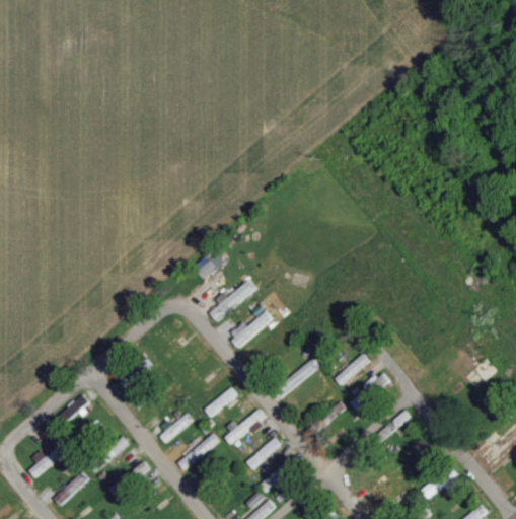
[(226,264),(219,253),(197,270),(204,280),(226,264)]
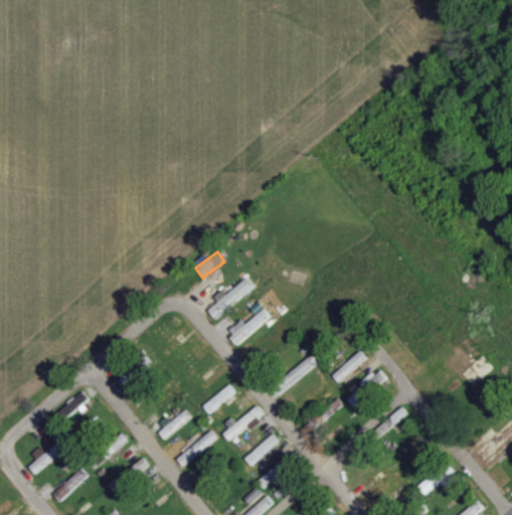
[(219,302),(208,311),(215,319),(256,287),(248,278),(226,295),(223,291),(215,297),(219,302)]
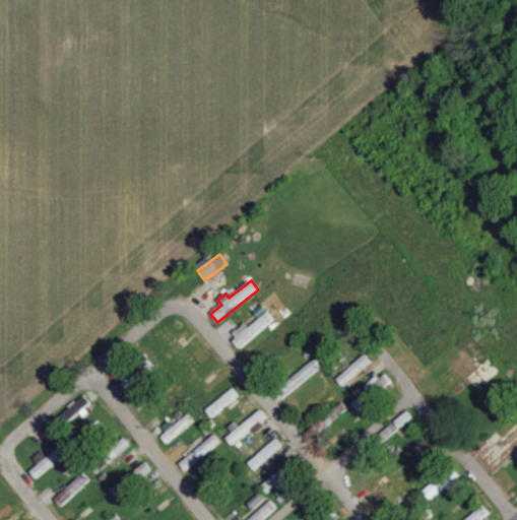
[(238,347),(274,322),(268,313),(232,338),(238,347)]
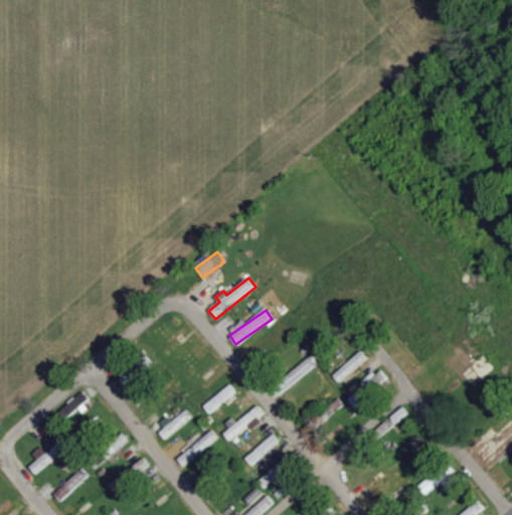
[(368,359),(362,352),(332,375),(338,382),(368,359)]
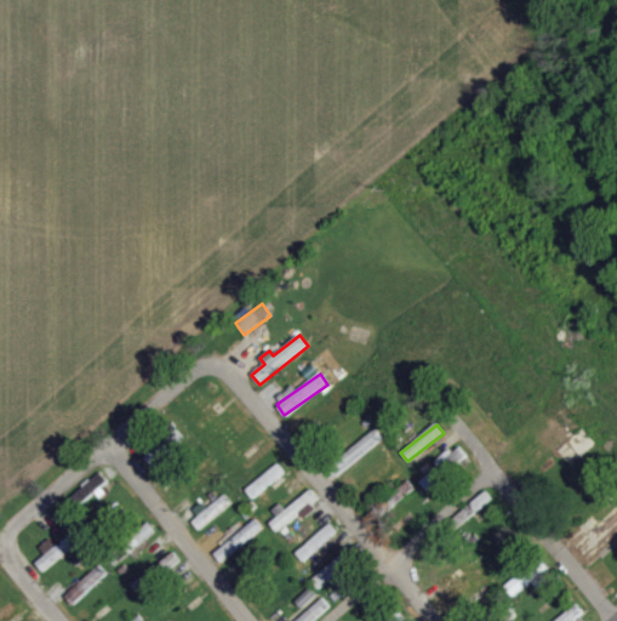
[(149,465),(183,442),(176,431),(142,454),(149,465)]
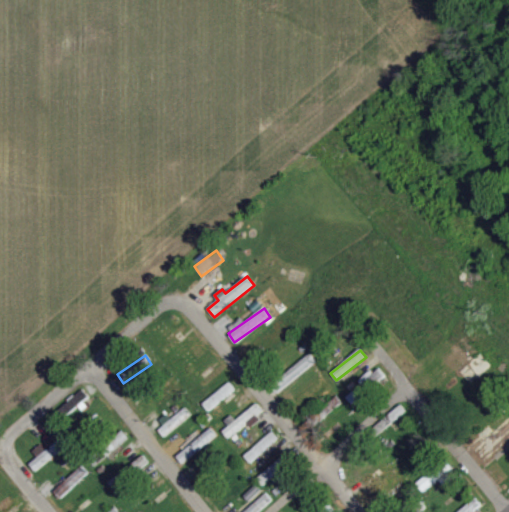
[(316,363),(311,355),(285,372),(290,380),(316,363)]
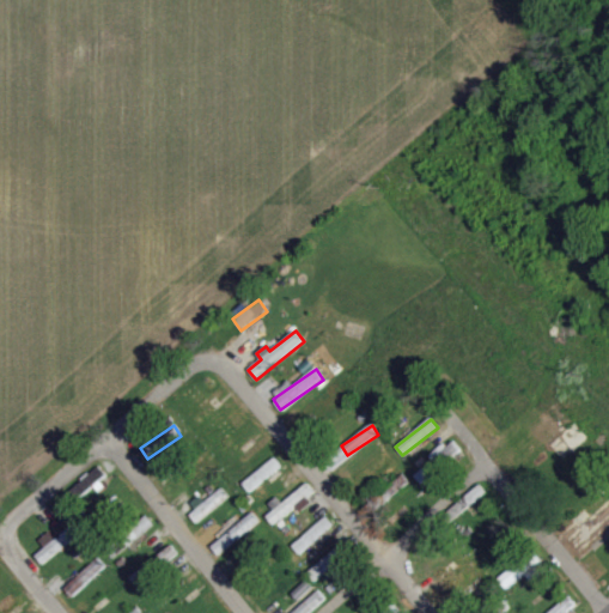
[(461,449),(452,439),(413,477),(422,486),(461,449)]
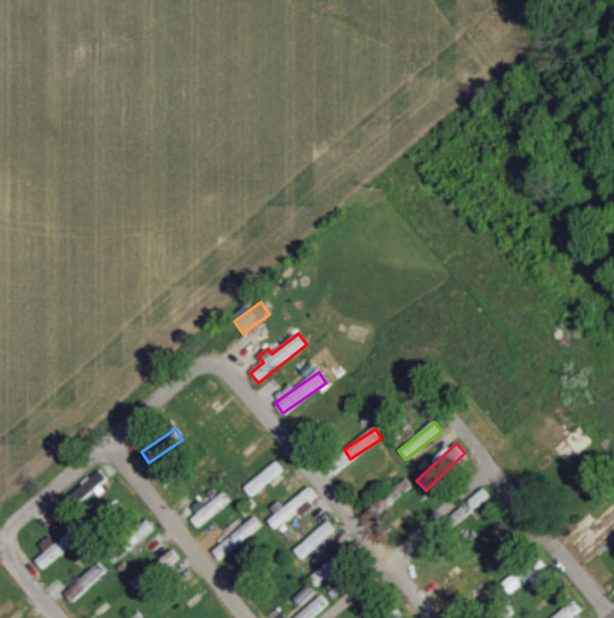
[(285,472),(279,462),(243,485),(249,495),(285,472)]
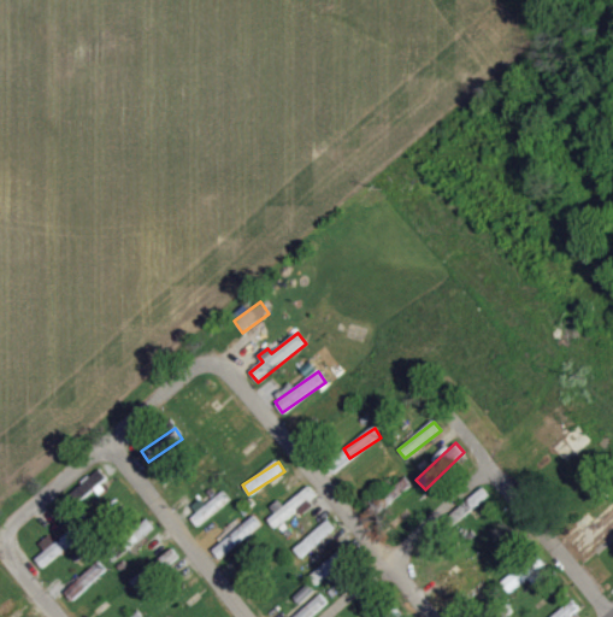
[(111,483),(101,470),(62,499),(72,513),(111,483)]
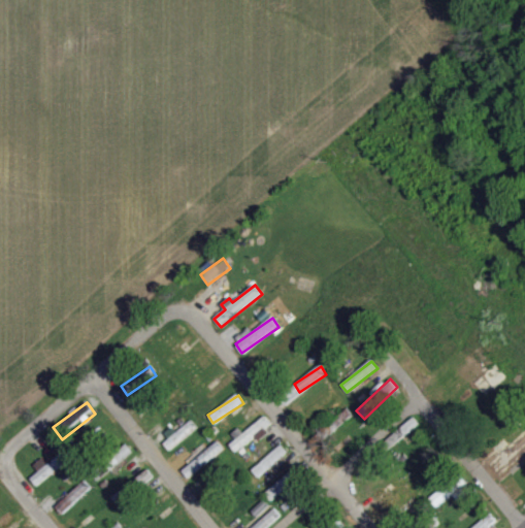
[(229,444),(235,453),(255,436),(257,438),(272,425),(263,414),(234,438),(235,439),(229,444)]
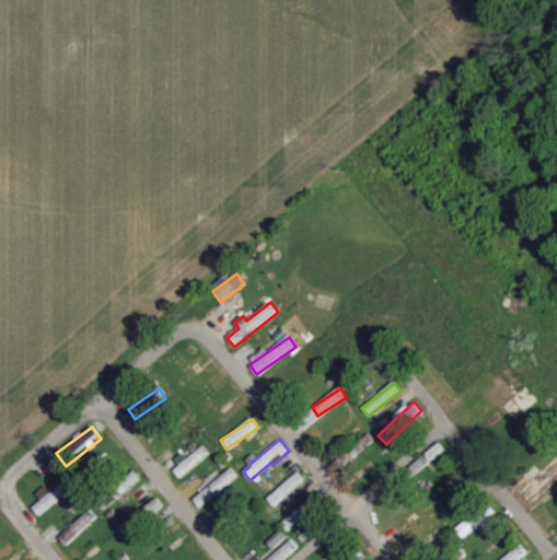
[(209,454),(202,445),(187,458),(182,453),(171,462),(182,476),(209,454)]
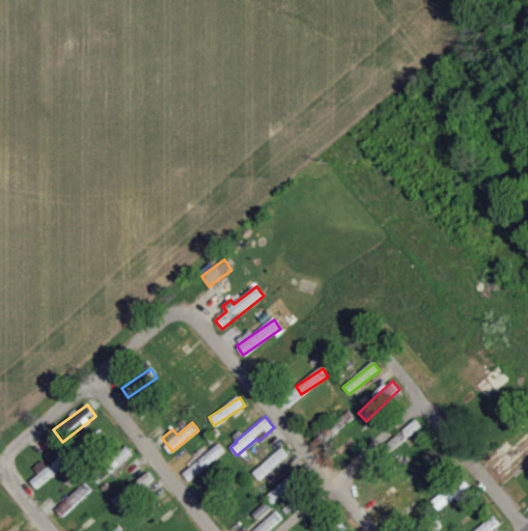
[(201,471),(198,467),(204,462),(206,465),(224,452),(219,445),(183,473),(189,480),(201,471)]
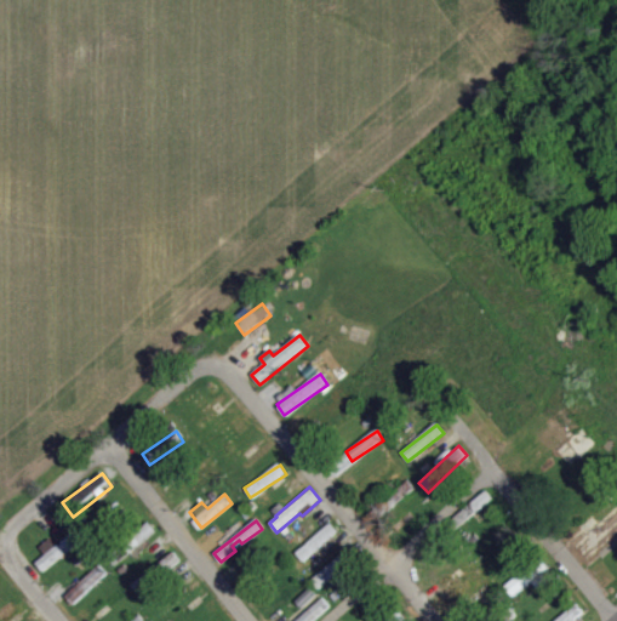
[(295,552),(302,562),(337,533),(330,523),(295,552)]
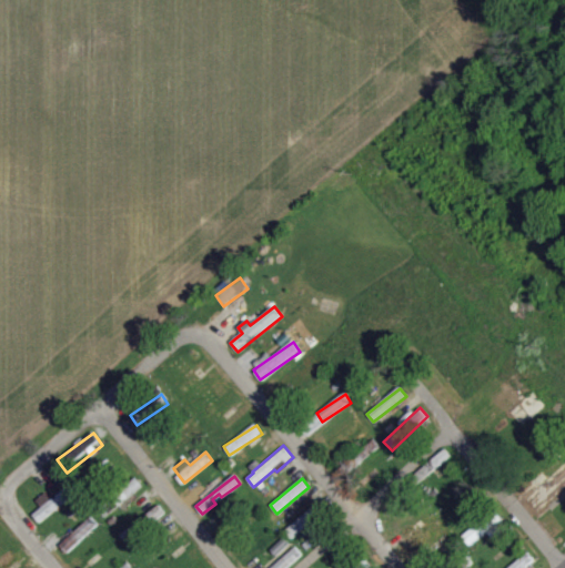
[(41,508),(32,515),(39,523),(77,493),(70,484),(50,499),(44,493),(34,500),(41,508)]
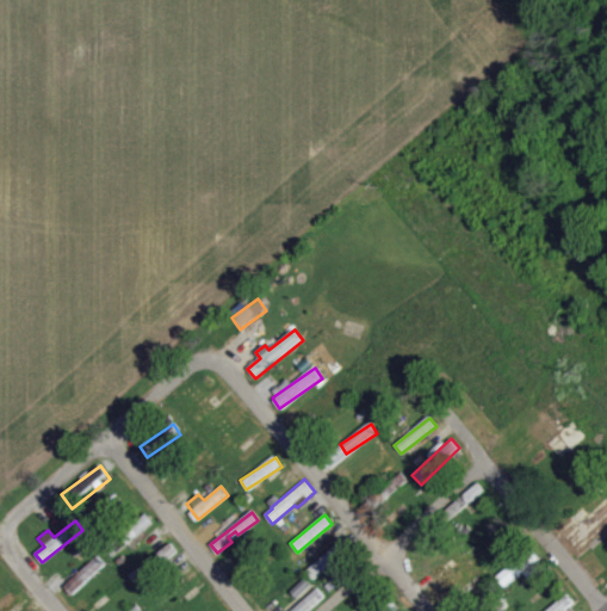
[(152,551),(167,539),(158,526),(142,538),(152,551)]
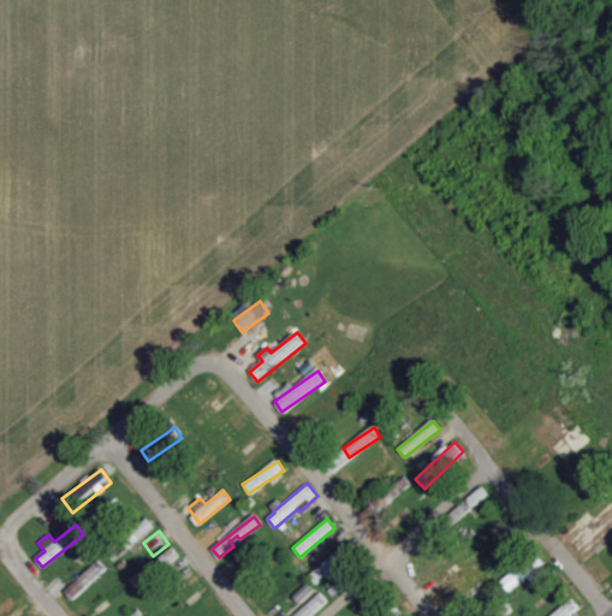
[(356,552),(350,543),(307,573),(313,582),(356,552)]
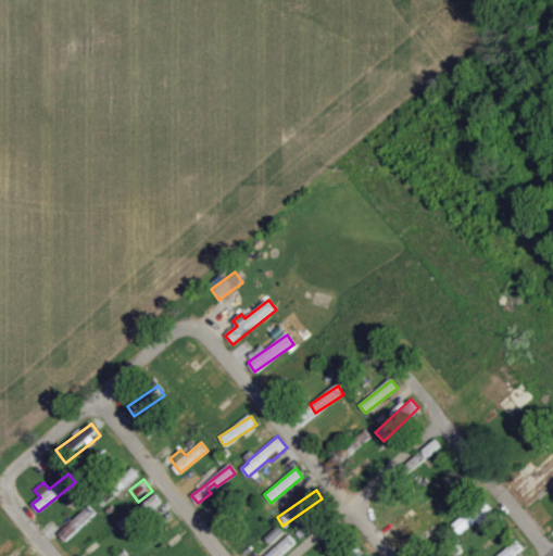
[(460,534),(476,521),(481,528),(491,520),(479,504),(452,525),(460,534)]
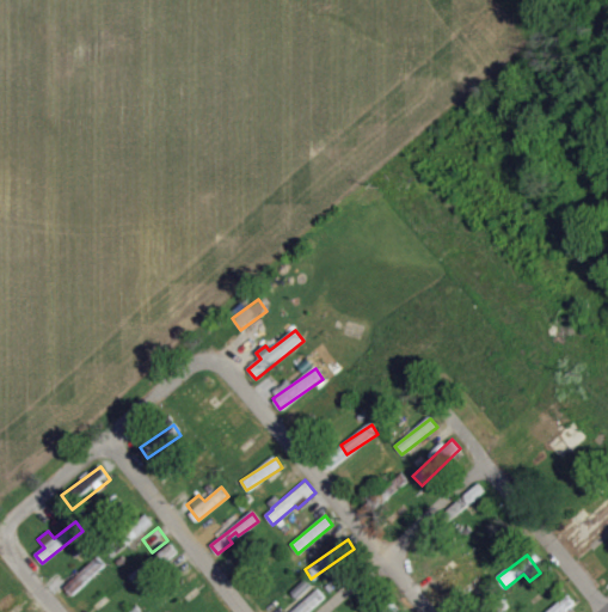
[(105,568),(98,560),(75,576),(83,585),(105,568)]
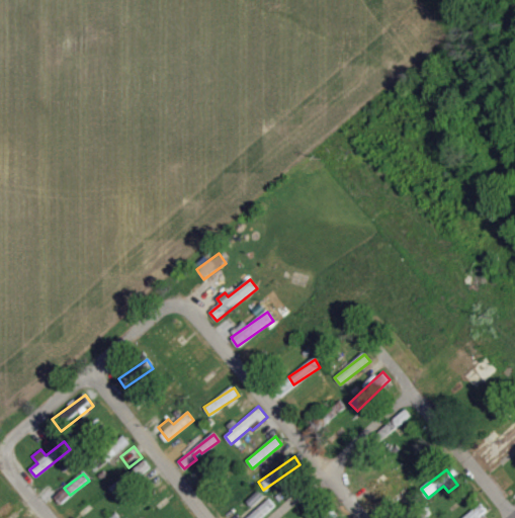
[(246,517),(260,517),(271,509),(265,502),(246,517)]
